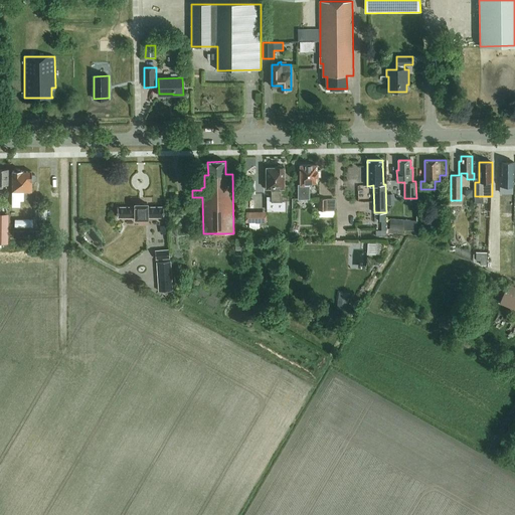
[(513,177),(514,177),(514,162),(501,162),(501,177),(500,176),(499,205),(500,205),(500,218),(513,218),(513,177)]
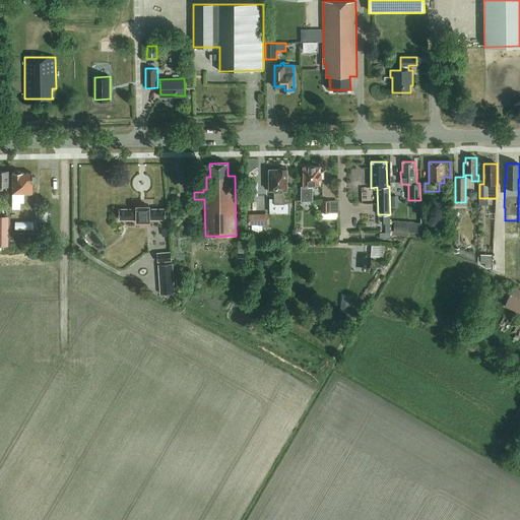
[(284,190),(287,190),(286,169),(285,169),(283,167),(281,167),(279,169),(277,169),(269,169),(269,190),(273,190),(274,203),(284,203),(284,190)]
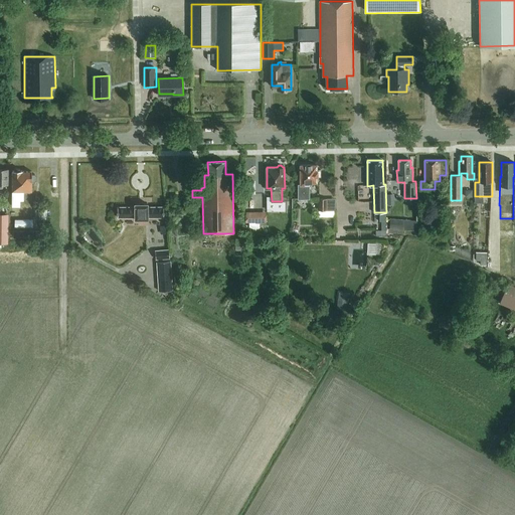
[(317,177),(318,177),(318,170),(317,170),(317,165),(300,165),(300,184),(298,184),(299,199),(310,199),(310,183),(318,183),(317,177)]
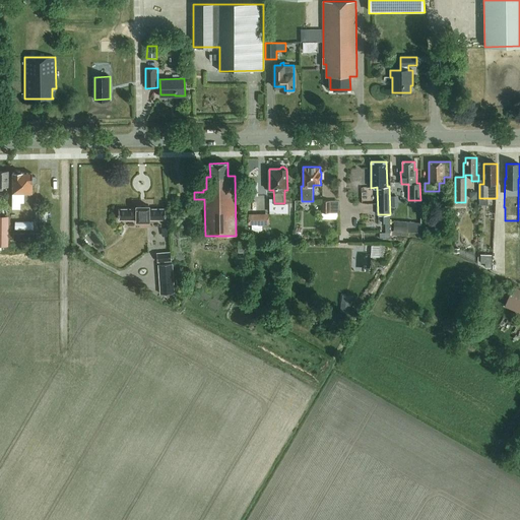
[(8,187),(8,171),(0,170),(0,190),(3,190),(3,187),(8,187)]
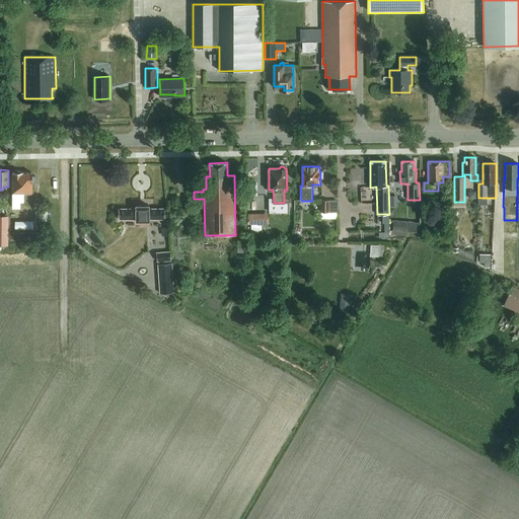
[(35,182),(36,181),(36,177),(35,175),(32,175),(32,172),(22,172),(20,172),(19,170),(16,170),(14,172),(13,172),(12,208),(19,208),(19,202),(22,202),(22,193),(32,193),(32,182),(35,182)]
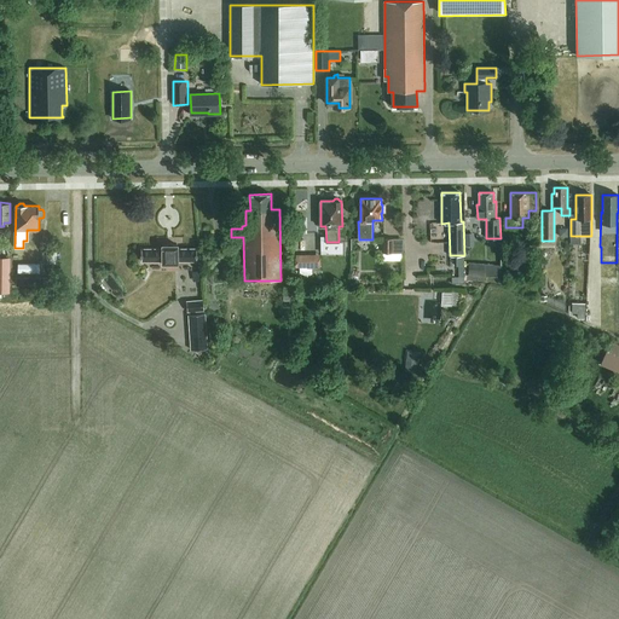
[(383,238),(383,258),(393,258),(393,238),(383,238)]
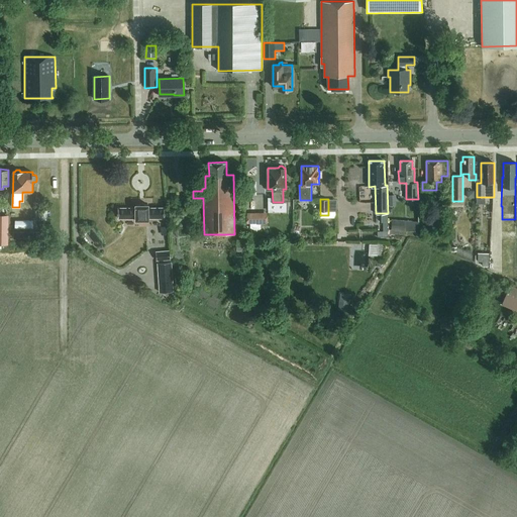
[(148,208),(148,205),(135,205),(135,208),(118,208),(118,218),(135,218),(135,220),(148,220),(148,218),(165,218),(165,208),(148,208)]
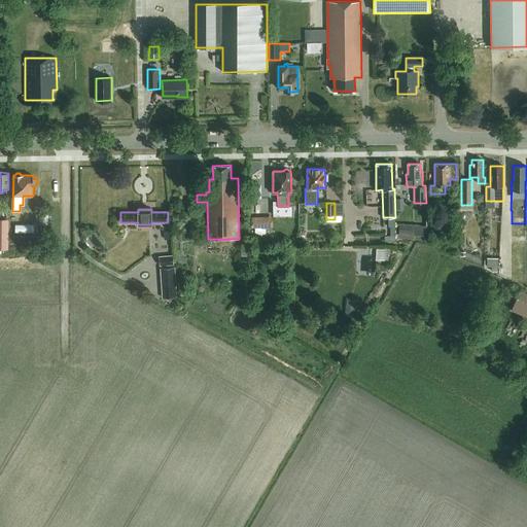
[(256,229),(273,227),(273,216),(256,217),(256,229)]
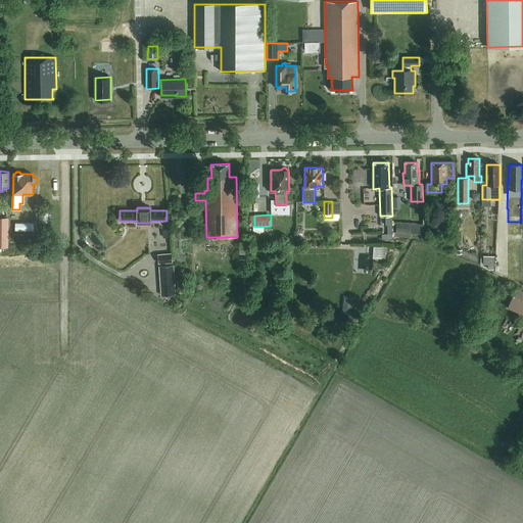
[(0,217),(0,247),(8,247),(9,218),(0,217)]
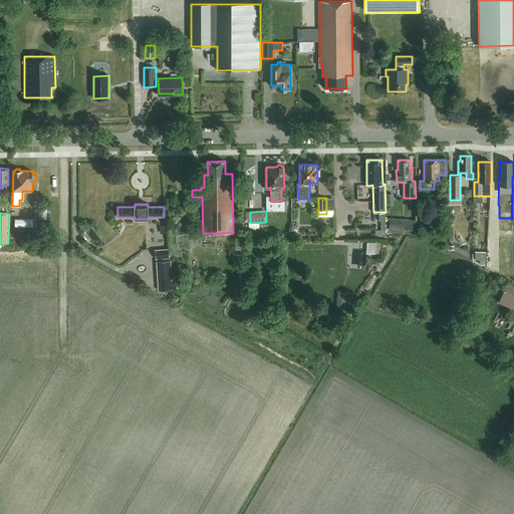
[(390,218),(389,228),(396,229),(415,230),(416,220),(390,218)]
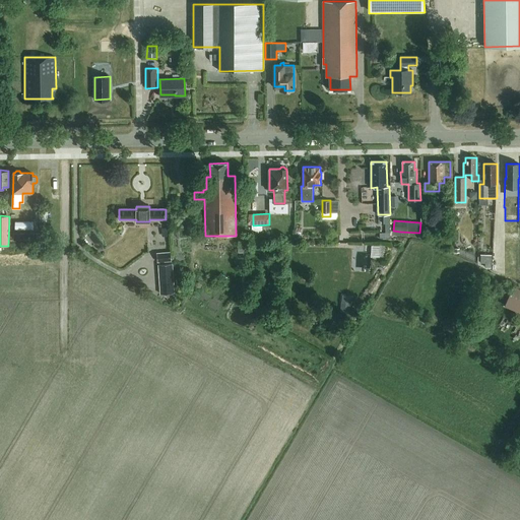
[(249,253),(249,242),(238,242),(238,253),(249,253)]
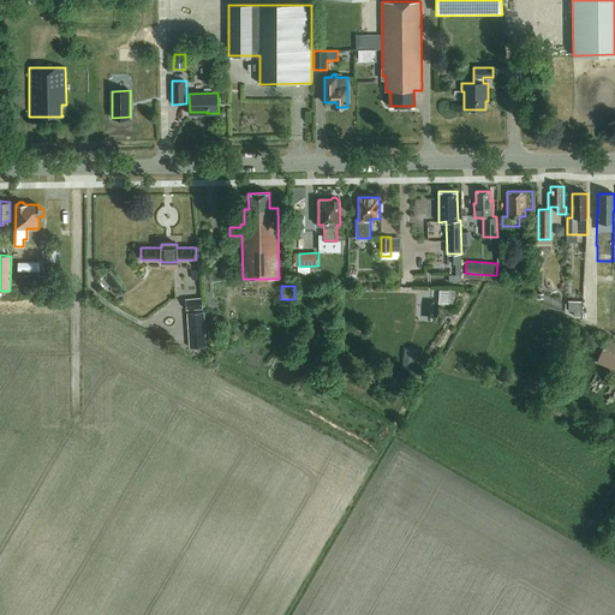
[(449,304),(449,291),(439,290),(439,304),(449,304)]
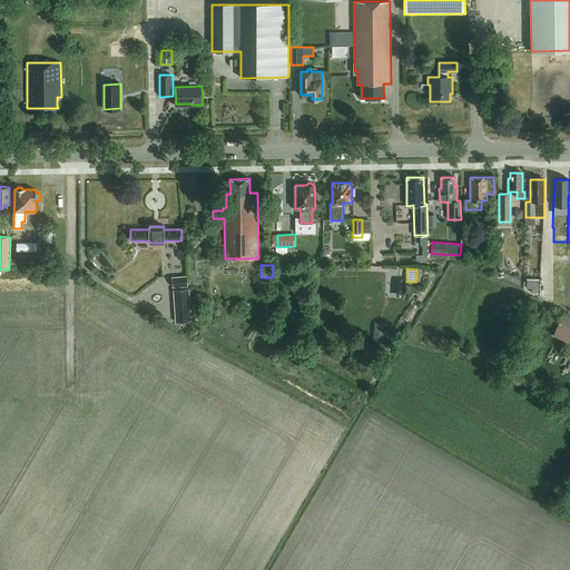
[(173,287),(187,286),(187,276),(172,277),(173,287)]
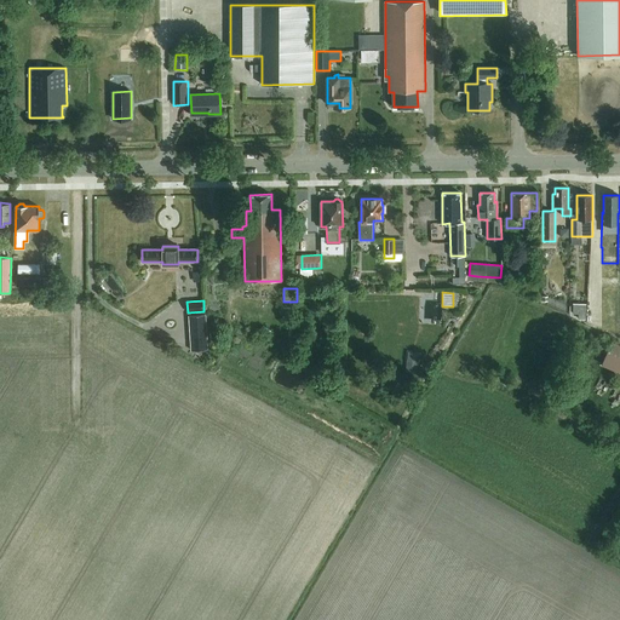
[(573,306),(573,314),(579,314),(578,320),(585,320),(586,304),(579,304),(579,306),(573,306)]
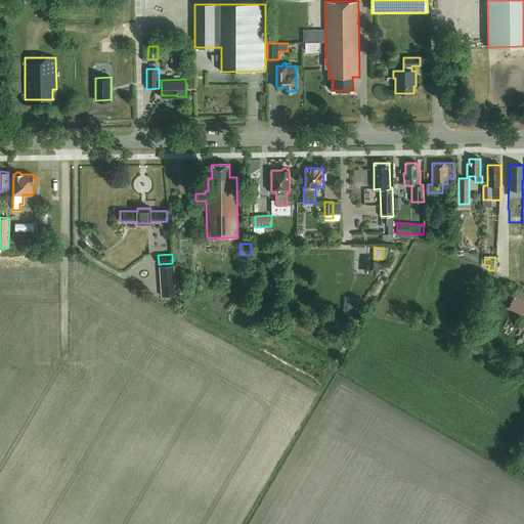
[(174,266),(160,267),(162,296),(176,295),(174,266)]
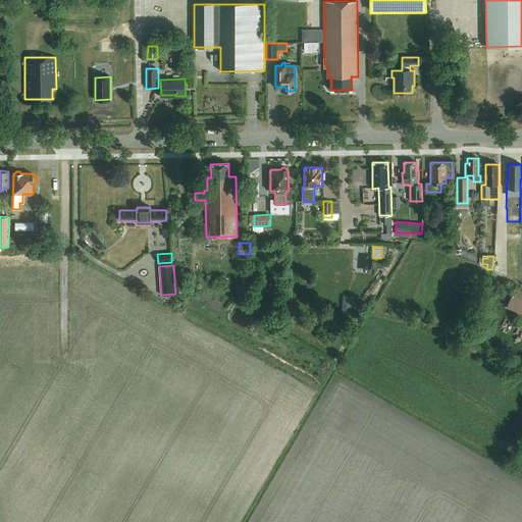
[(521,291),(515,288),(506,308),(510,310),(521,314),(521,291)]
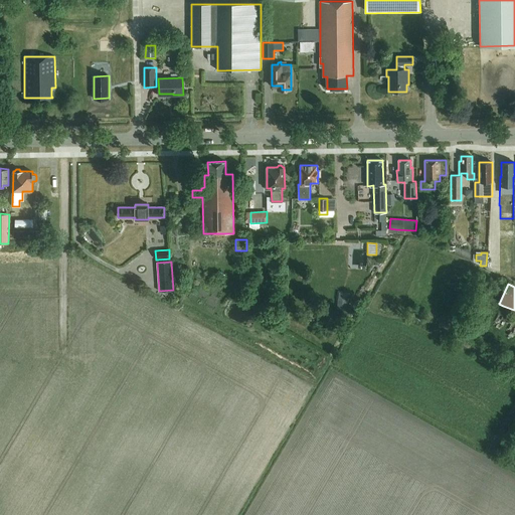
[(339,291),(337,304),(348,306),(350,293),(339,291)]
